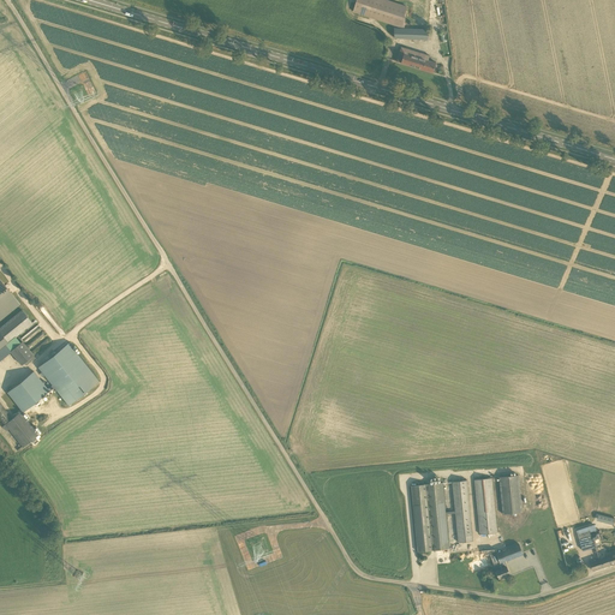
[(388,0),(357,0),(353,12),(401,28),(406,10),(407,6),(388,0)]
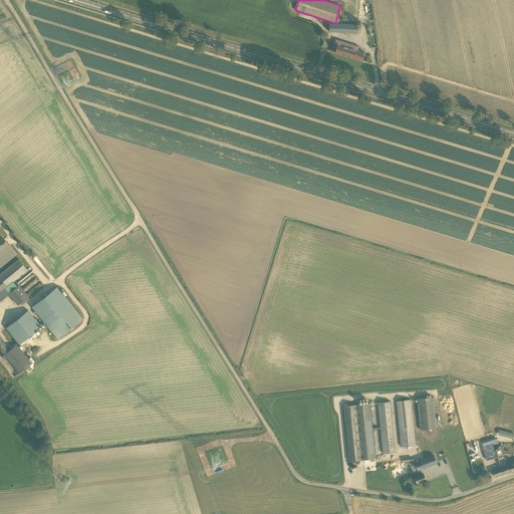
[(327,32),(357,33),(357,24),(328,23),(327,32)]
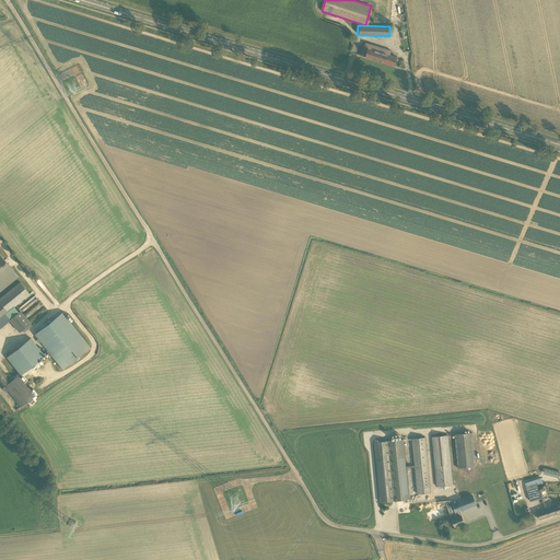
[(394,66),(397,57),(389,55),(391,51),(365,43),(361,56),(394,66)]
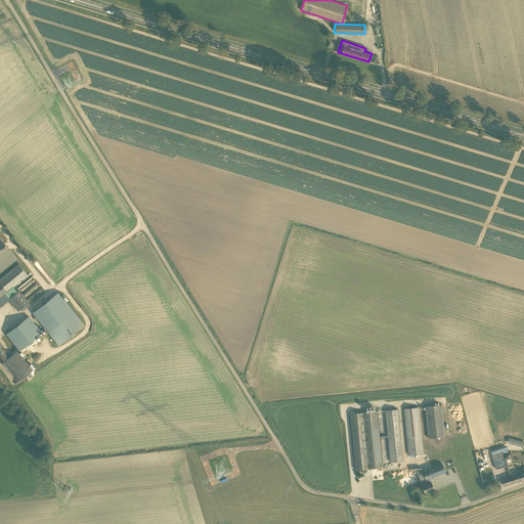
[(0,272),(17,259),(0,237),(0,272)]
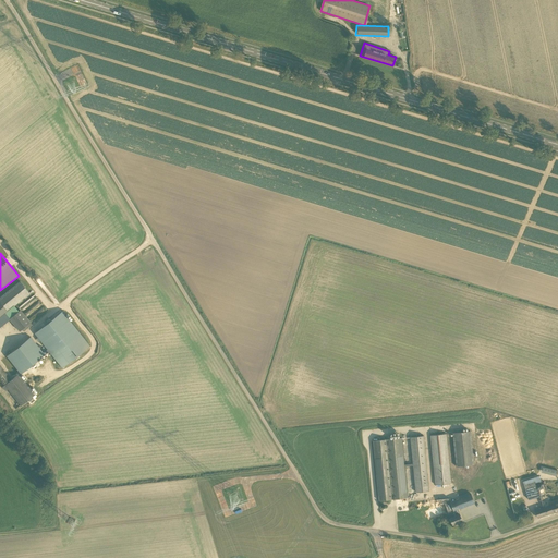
[(20,281),(15,284),(0,296),(0,316),(29,293),(20,281)]
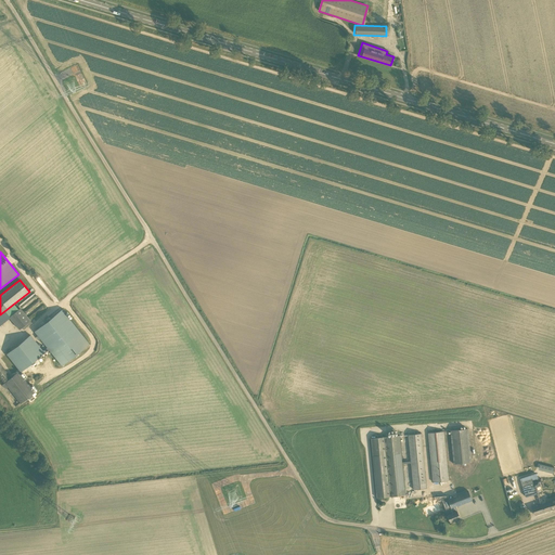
[(37,313),(44,307),(39,301),(36,305),(37,306),(35,307),(37,309),(36,311),(37,313)]
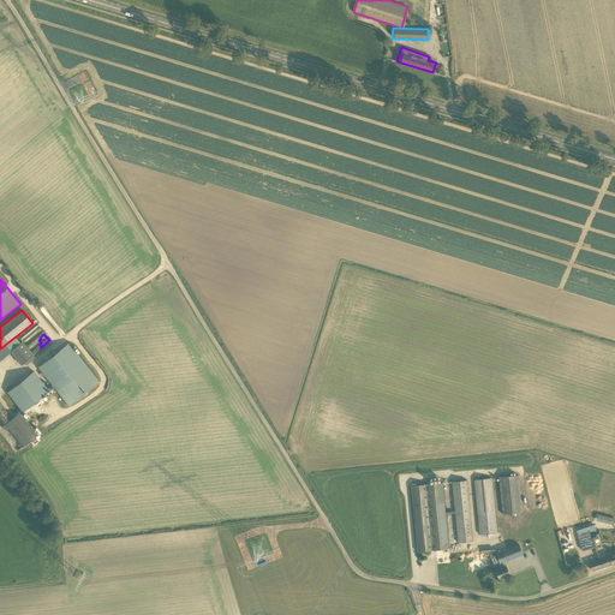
[(27,365),(35,358),(34,356),(22,341),(10,352),(22,365),(24,363),(27,365)]
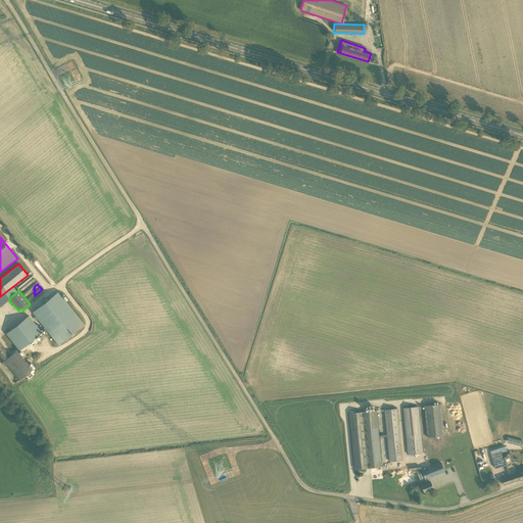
[(58,344),(84,324),(58,291),(33,313),(36,316),(38,320),(44,327),(46,329),(58,344)]
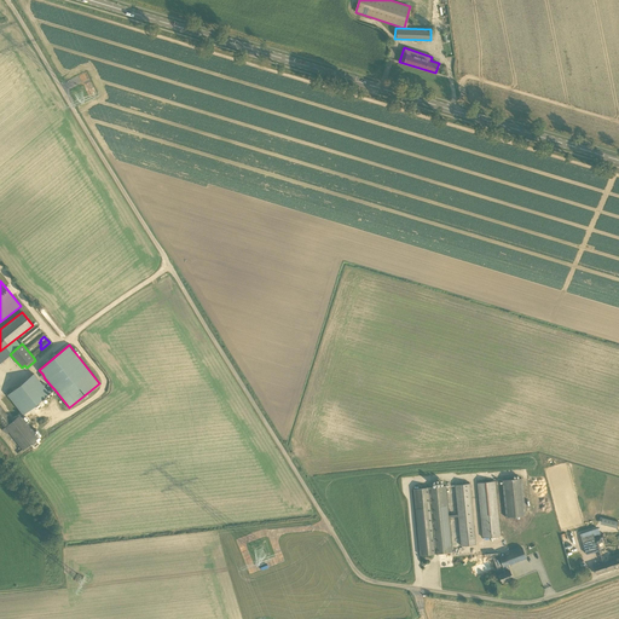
[(48,392),(34,374),(7,395),(23,415),(34,406),(38,410),(41,408),(38,404),(50,394),(50,393),(48,392)]
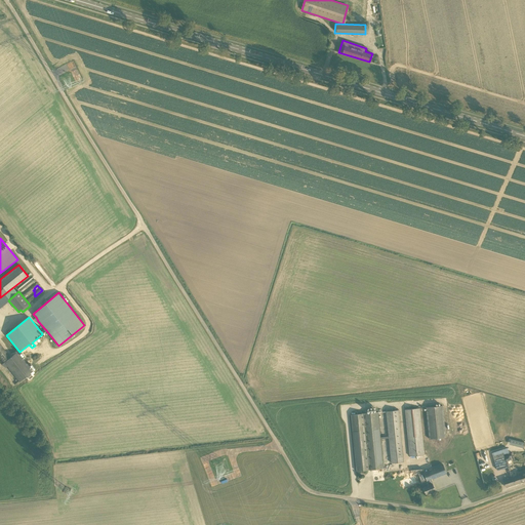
[(33,371),(17,352),(10,357),(0,344),(0,357),(4,362),(2,364),(5,368),(7,366),(19,381),(33,371)]
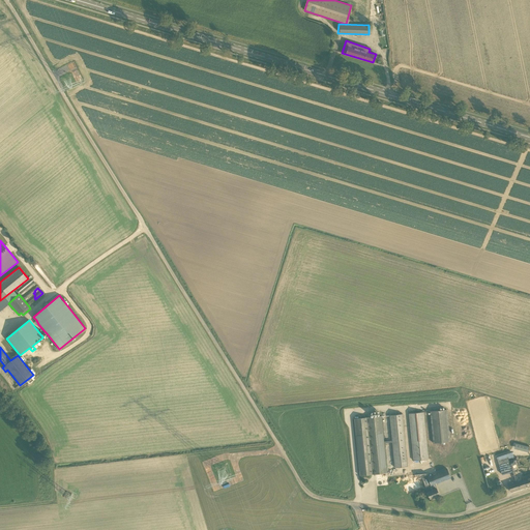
[(447,410),(431,411),(434,443),(450,442),(447,410)]
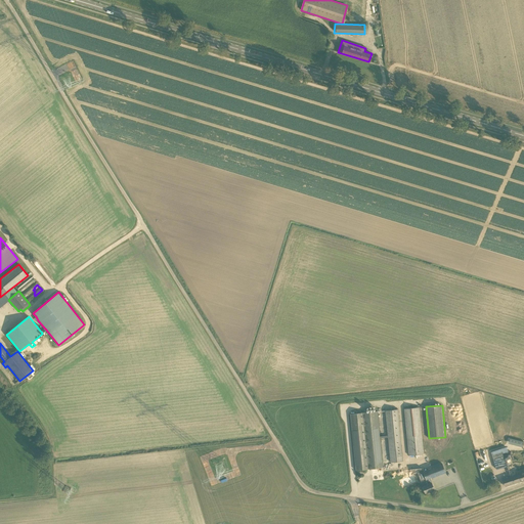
[(419,407),(404,408),(408,455),(424,453),(419,407)]
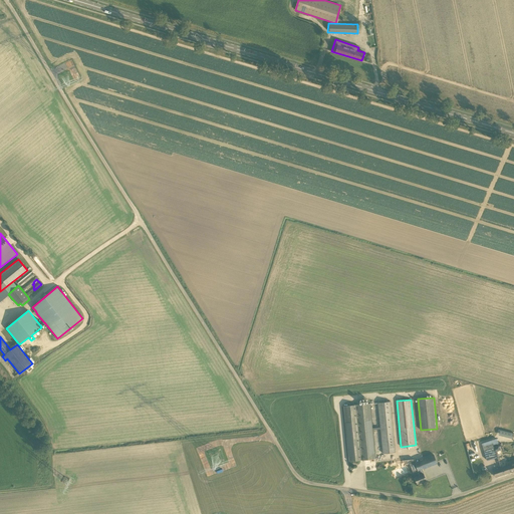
[(375,459),(372,430),(380,429),(382,454),(396,452),(391,402),(377,403),(380,427),(372,428),(370,404),(343,406),(348,461),(375,459)]
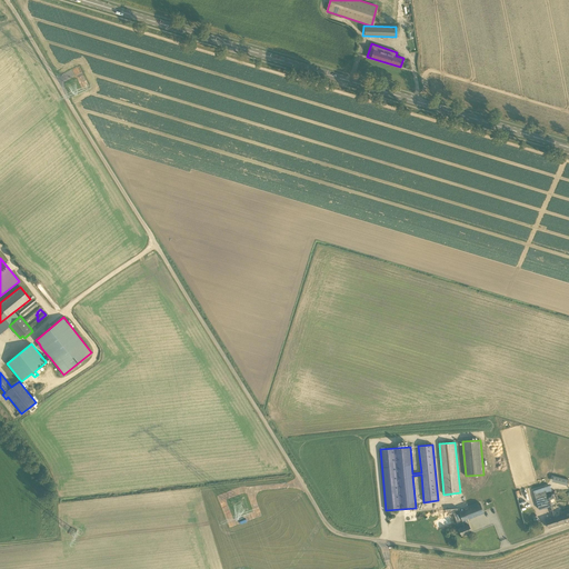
[(513,482),(517,492),(516,492),(520,505),(530,501),(530,500),(536,499),(539,509),(550,506),(550,507),(551,507),(552,507),(550,499),(555,498),(553,493),(555,493),(555,492),(551,493),(551,492),(546,493),(543,487),(532,490),(533,493),(531,493),(528,495),(527,489),(528,489),(525,479),(513,482)]
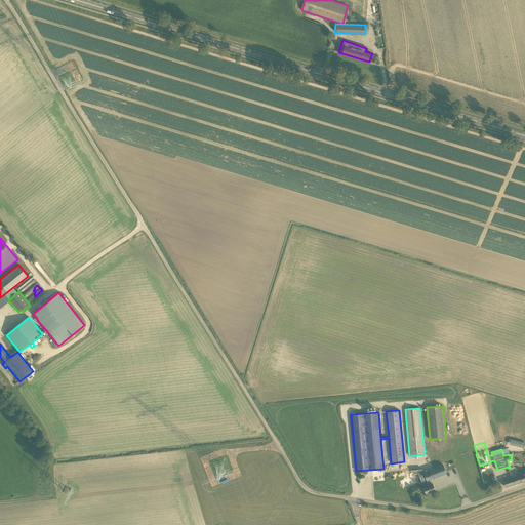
[(427,493),(435,490),(431,478),(446,473),(444,467),(420,475),(422,480),(427,479),(429,485),(423,487),(427,493)]
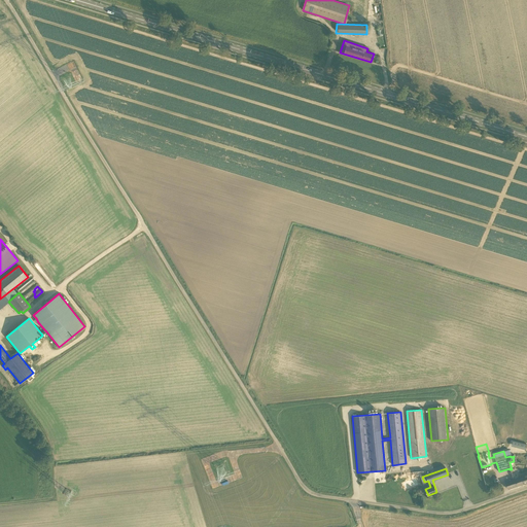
[(526,471),(519,475),(520,477),(505,482),(508,489),(526,483),(526,471)]
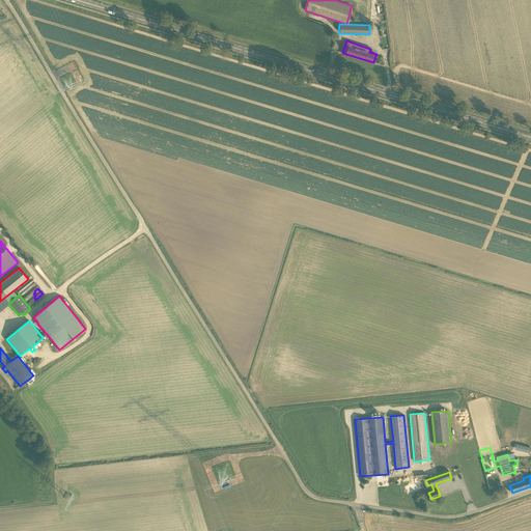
[(494,480),(490,481),(492,491),(500,487),(498,481),(495,482),(494,480)]
